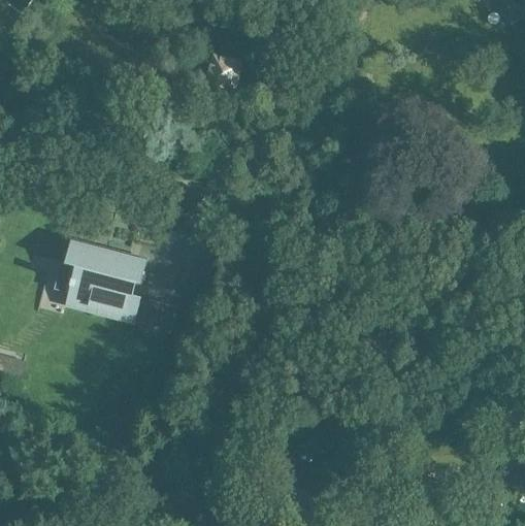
[(495,0),(509,23),(524,13),(524,0),(495,0)]
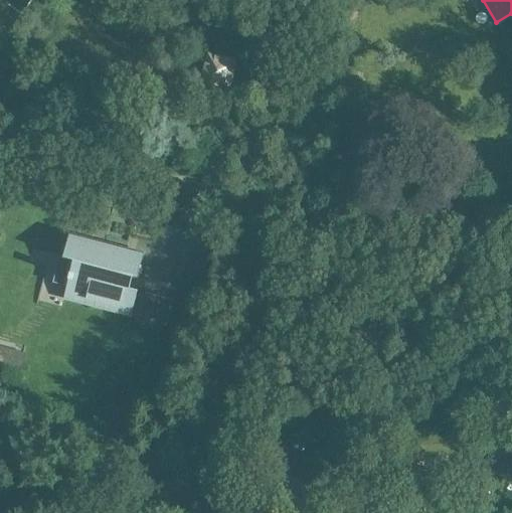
[(198,81),(227,88),(232,60),(204,54),(198,81)]
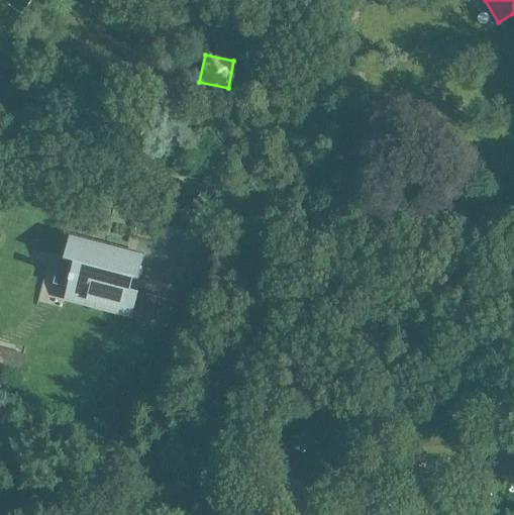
[(162,232),(155,246),(169,253),(175,238),(162,232)]
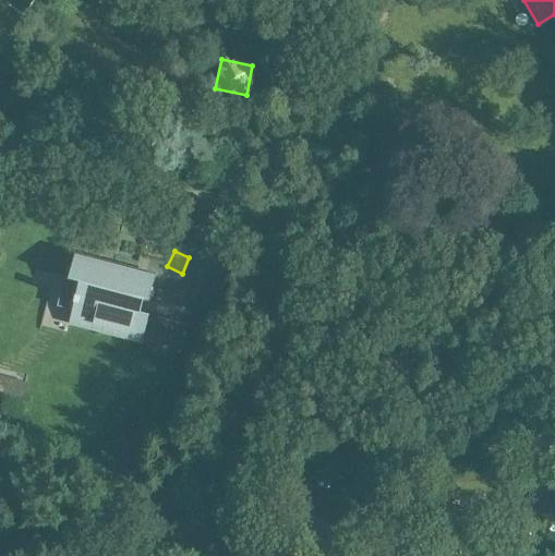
[(141,339),(147,314),(139,312),(142,298),(152,301),(158,276),(74,252),(68,277),(79,280),(68,318),(141,339)]
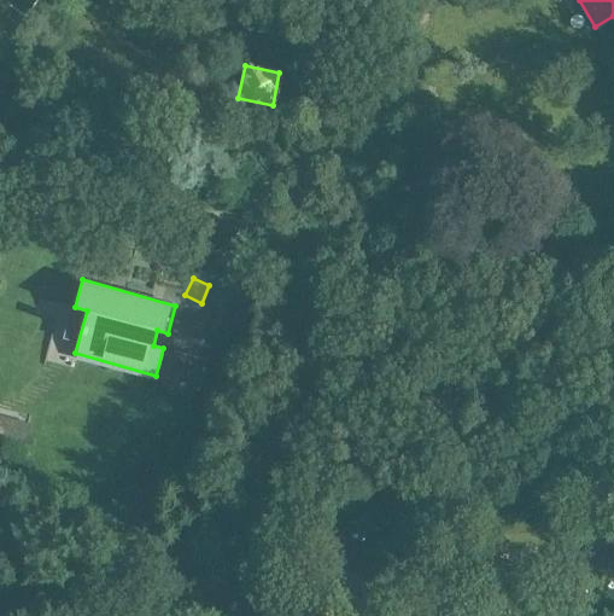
[(366,603),(369,615),(391,615),(385,597),(366,603)]
